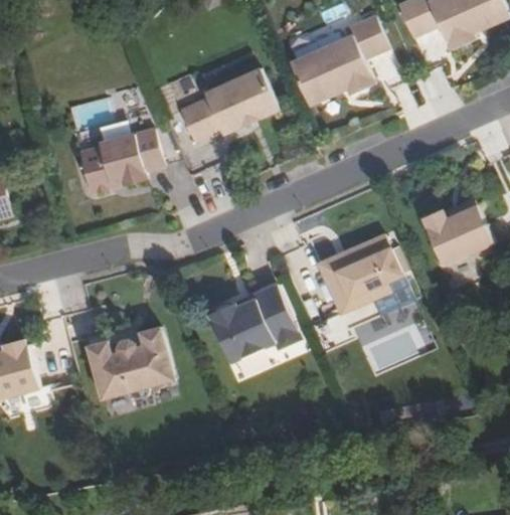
[(429,0),(411,0),(397,6),(411,39),(439,27),(450,52),(475,41),(473,35),(471,30),(481,26),(484,30),(509,18),(501,0),(434,0),(430,2),(429,0)]
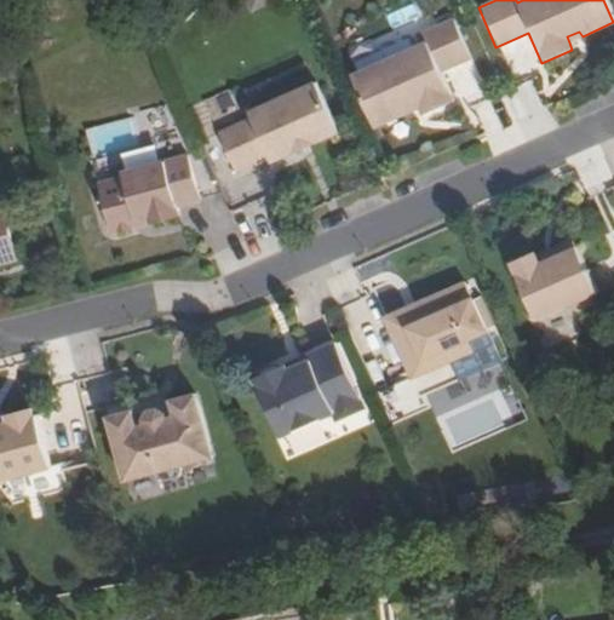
[(414,102),(420,115),(451,103),(437,73),(468,59),(449,19),(419,34),(423,44),(349,75),(371,128),(403,114),(401,108),(414,102)]
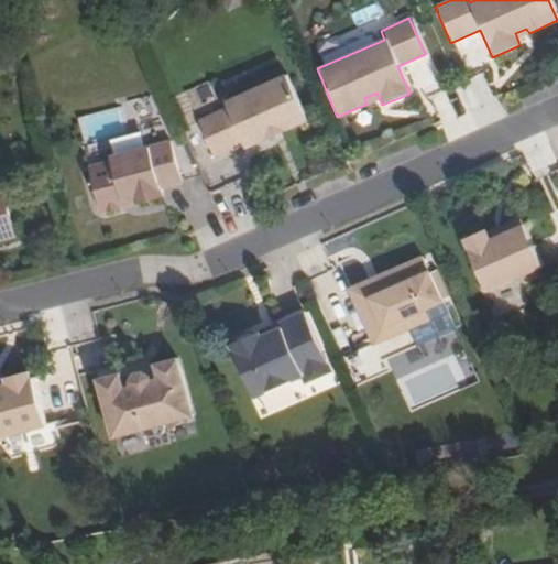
[(526,29),(515,33),(517,39),(529,33),(526,29)]
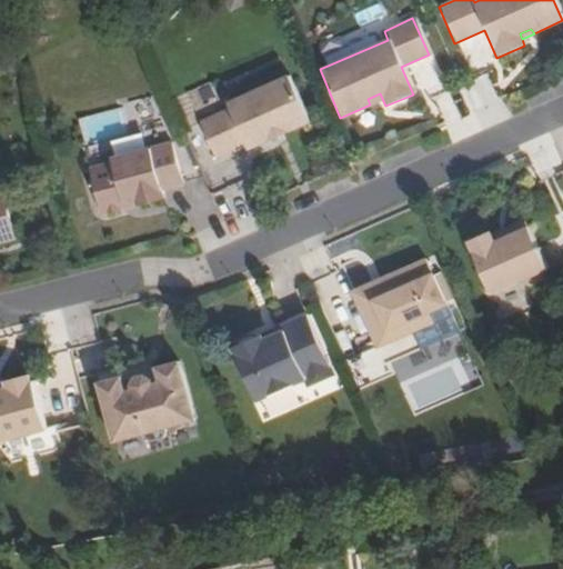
[(227,102),(229,107),(199,121),(214,157),(245,142),(248,148),(268,139),(268,137),(288,128),(289,130),(309,121),(289,75),(227,102)]
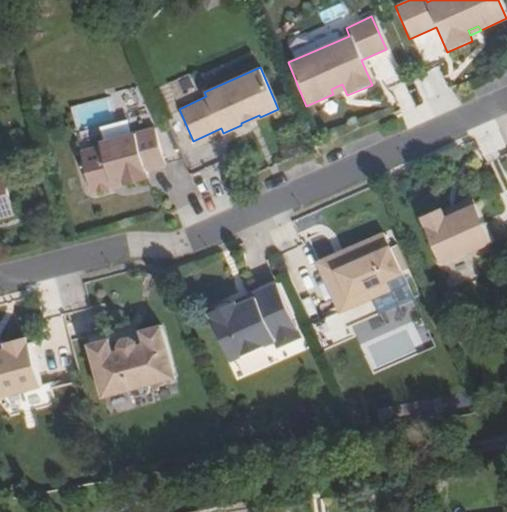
[(331,89),(333,94),(344,89),(342,84),(331,89)]
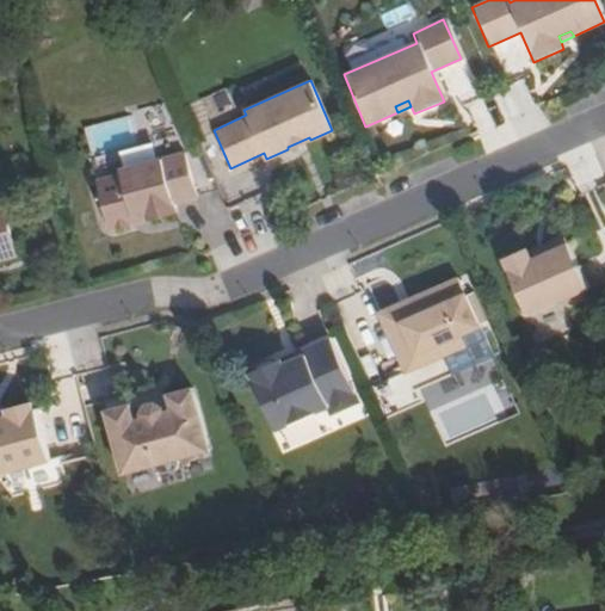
[(106,221),(113,224),(130,220),(133,214),(146,211),(147,216),(174,208),(172,198),(195,192),(184,149),(119,167),(121,172),(96,178),(106,221)]
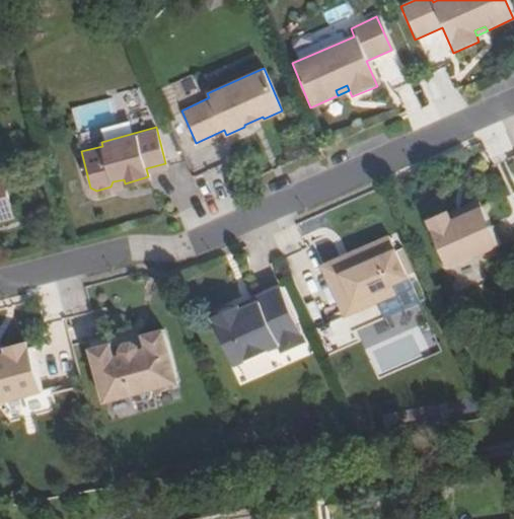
[(1,172),(0,172),(0,219),(12,216),(1,172)]
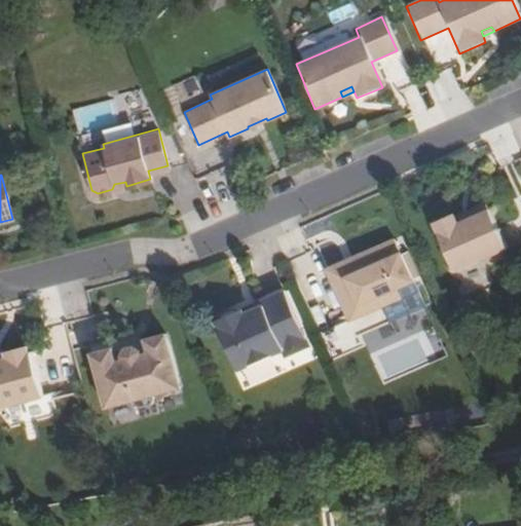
[(451,215),(431,224),(451,272),(479,260),(486,262),(497,258),(499,251),(504,250),(486,210),(479,208),(470,212),(467,218),(455,223),(453,219),(451,215)]
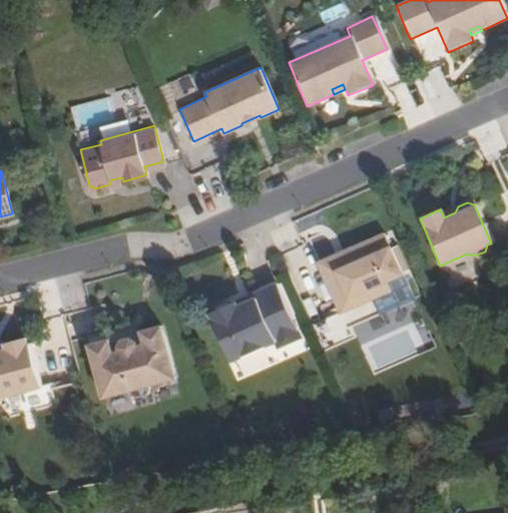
[(458,206),(442,213),(444,217),(455,212),(458,206)]
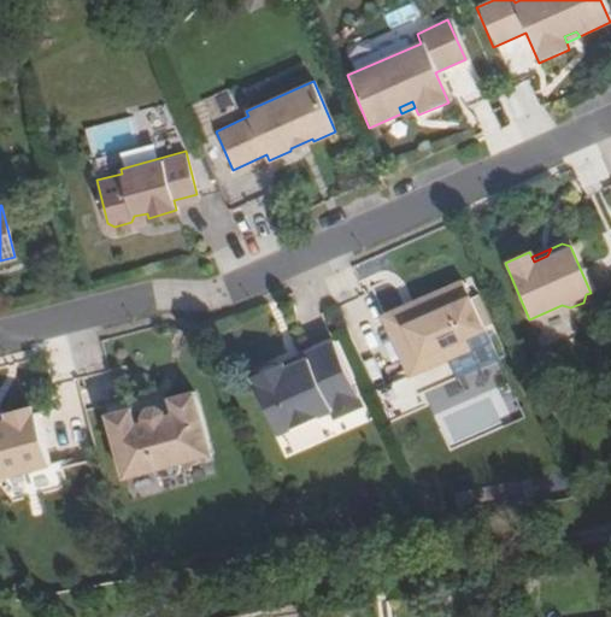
[(394,309),(379,316),(401,365),(440,348),(438,344),(457,335),(459,340),(479,331),(457,281),(413,301),(416,305),(397,315),(394,309)]
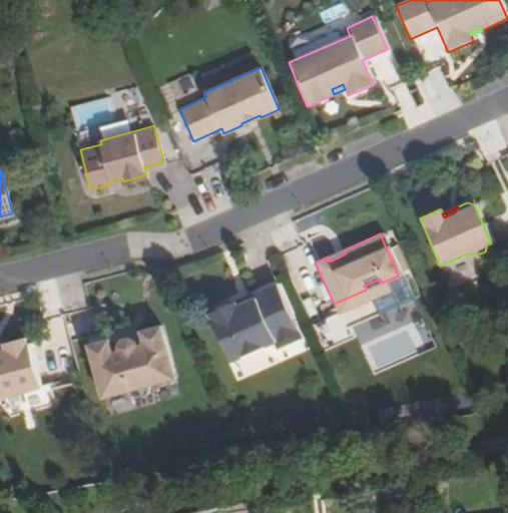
[(344,250),(328,257),(330,262),(346,253),(344,250)]
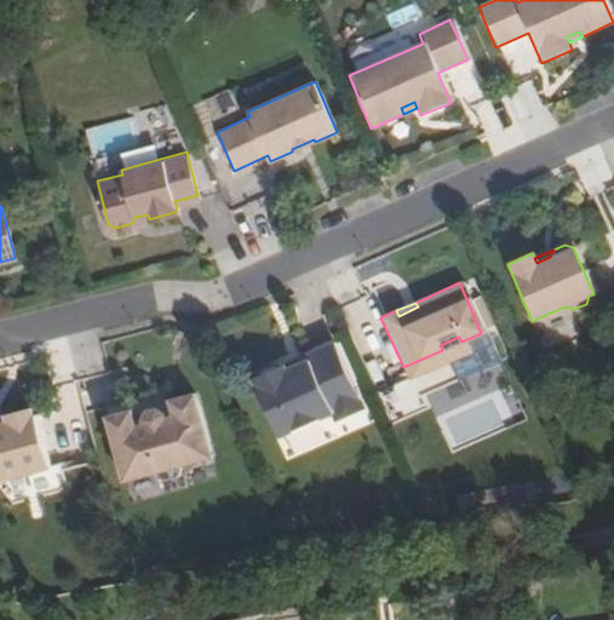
[(442,350),(403,367),(408,379),(468,352),(463,342),(462,342),(459,337),(440,345),(442,350)]
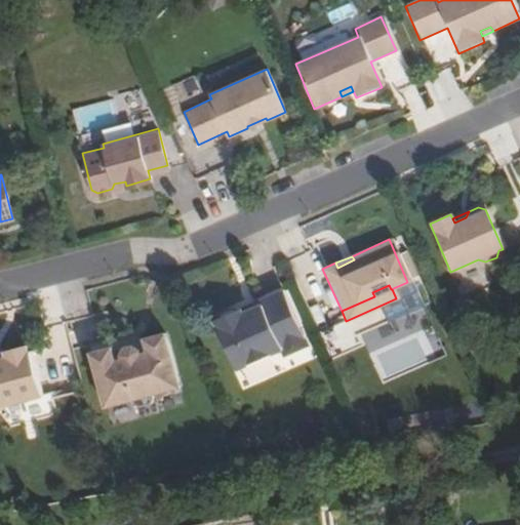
[(212,320),(234,369),(279,350),(282,356),(301,348),(293,329),(297,327),(282,290),(258,299),(260,305),(241,313),(240,308),(236,310),(230,308),(220,312),(216,318),(212,320)]
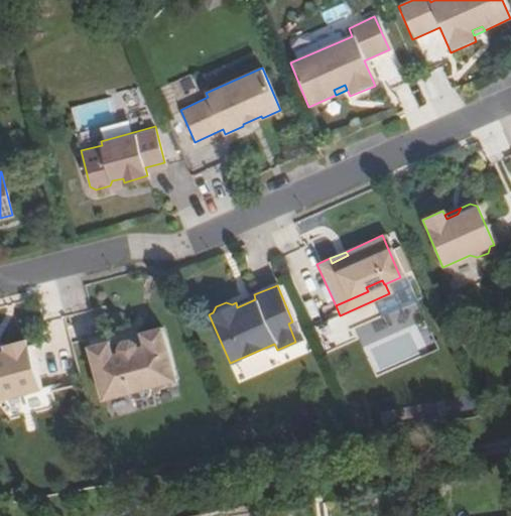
[(355,320),(365,374),(392,369),(390,359),(410,355),(402,311),(355,320)]
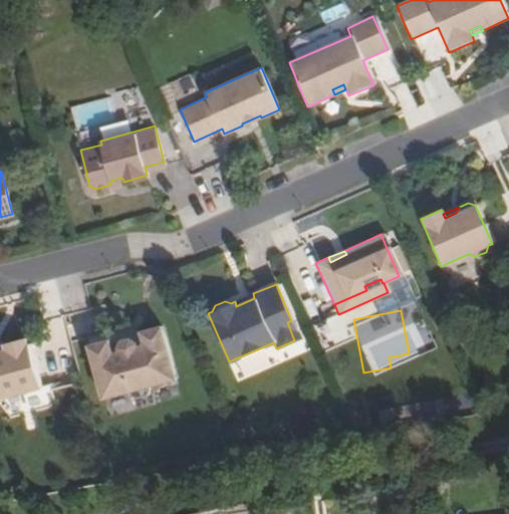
[(322,341),(341,337),(337,316),(317,321),(322,341)]
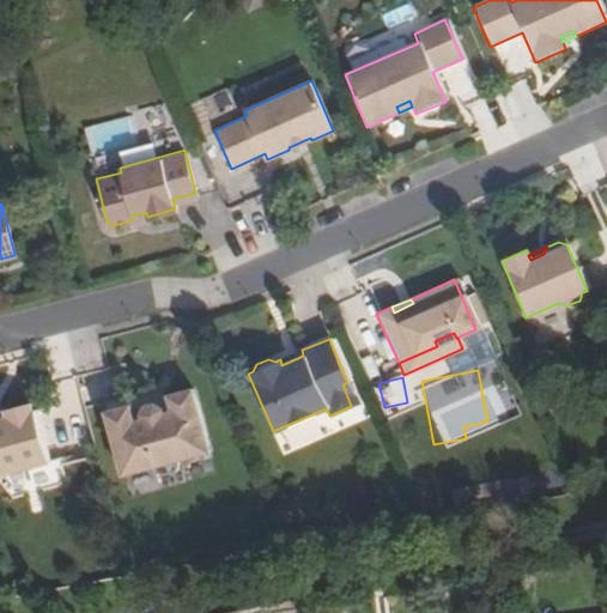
[(76,381),(54,382),(56,434),(53,434),(54,451),(80,450),(76,381)]
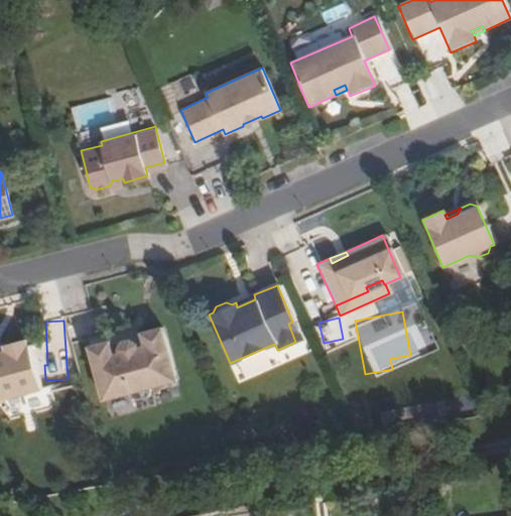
[(300,340),(292,321),(288,324),(295,342),(300,340)]
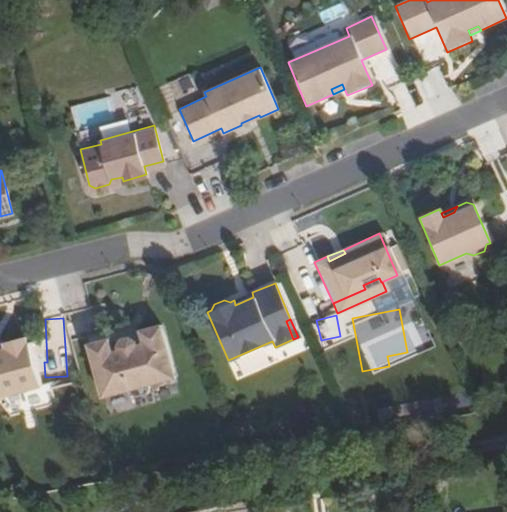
[(107,338),(87,344),(101,395),(128,388),(129,393),(134,396),(144,393),(147,389),(146,384),(173,376),(159,324),(139,330),(142,342),(135,345),(134,340),(127,336),(120,338),(116,345),(117,349),(110,351),(107,338)]
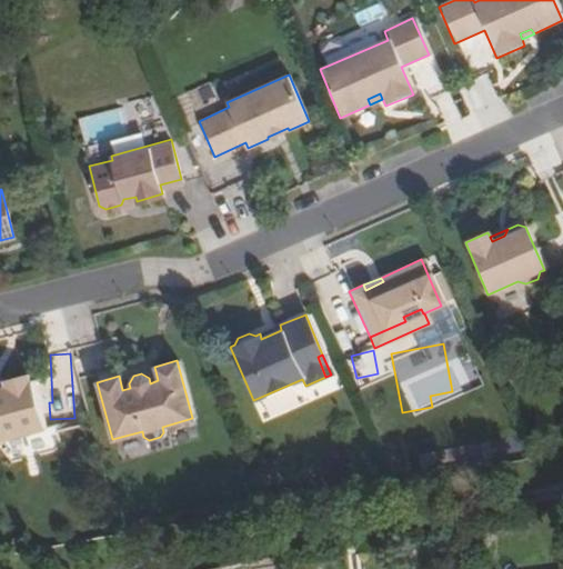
[(0,441),(42,429),(28,375),(3,381),(6,388),(0,389),(0,441)]
